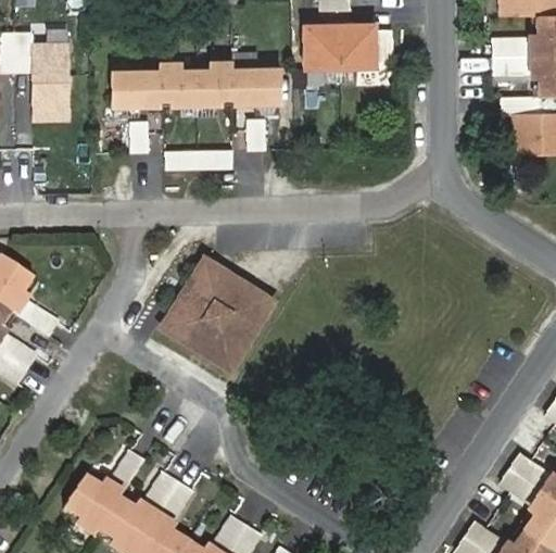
[(502,0),(503,14),(533,13),(540,13),(555,12),(555,0),(502,0)]
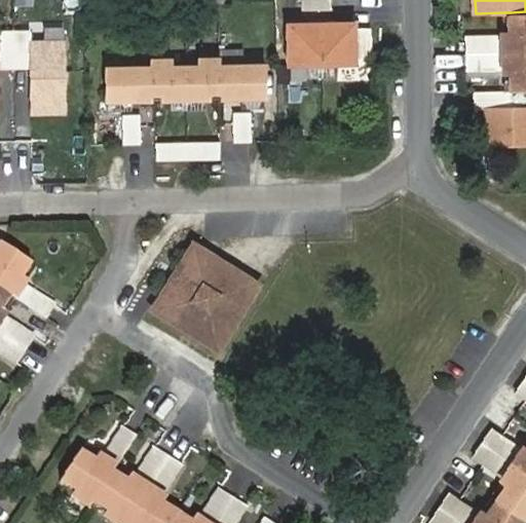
[(525,11),(511,12),(512,31),(504,32),(505,34),(466,34),(467,68),(504,67),(505,70),(512,70),(514,88),(515,88),(525,87),(525,11)]
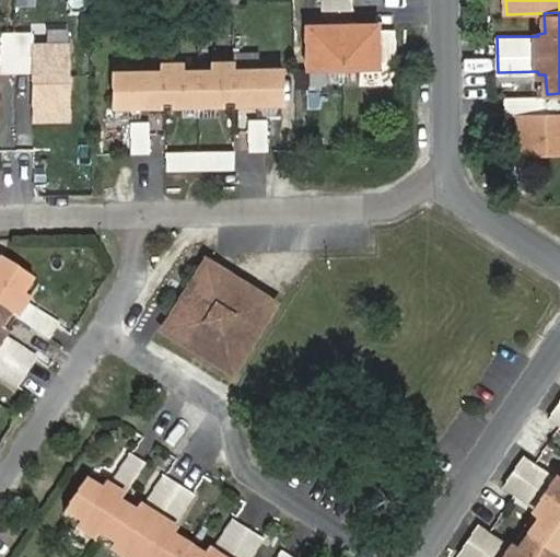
[(342,68),(360,67),(377,67),(377,58),(395,58),(395,28),(376,28),(376,23),(307,25),(307,69),(324,69),(342,68)]
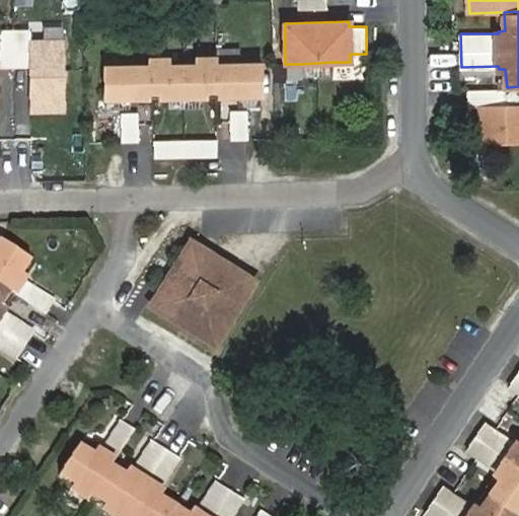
[(0,65),(29,64),(30,73),(38,73),(38,82),(30,82),(30,108),(65,107),(64,38),(29,38),(29,26),(0,26),(0,65)]
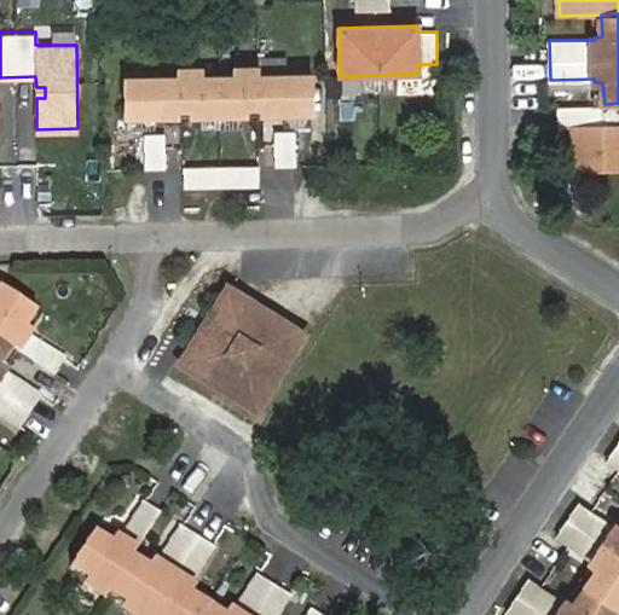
[(127,80),(127,115),(152,115),(184,114),(203,114),(220,112),(238,111),(288,111),(312,110),(310,75),(255,77),(255,68),(237,68),(237,76),(219,76),(202,76),(201,69),(183,69),(183,79),(127,80)]
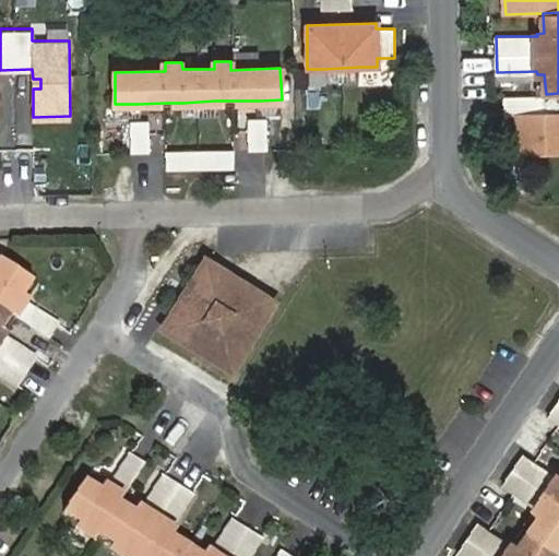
[(360,80),(359,67),(342,68),(342,80),(360,80)]
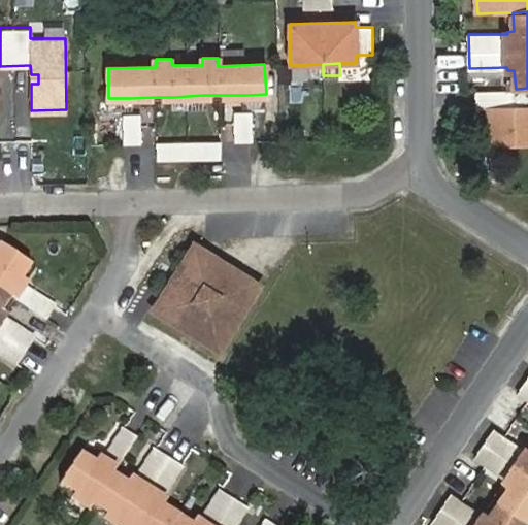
[(323,75),(323,64),(305,65),(306,76),(323,75)]
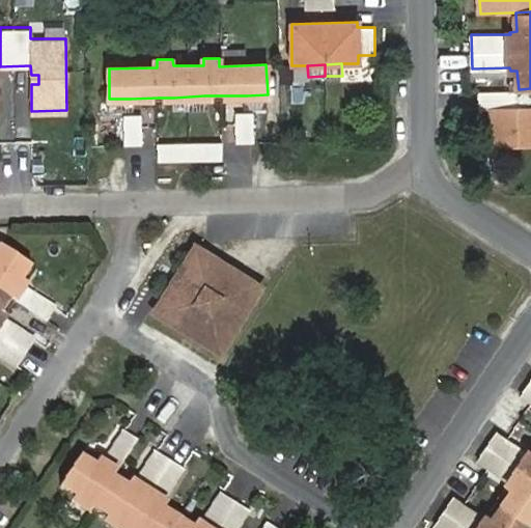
[(530,104),(520,104),(520,89),(519,89),(510,89),(479,90),(479,107),(495,106),(495,119),(501,120),(501,128),(495,128),(496,143),(530,142),(530,104)]
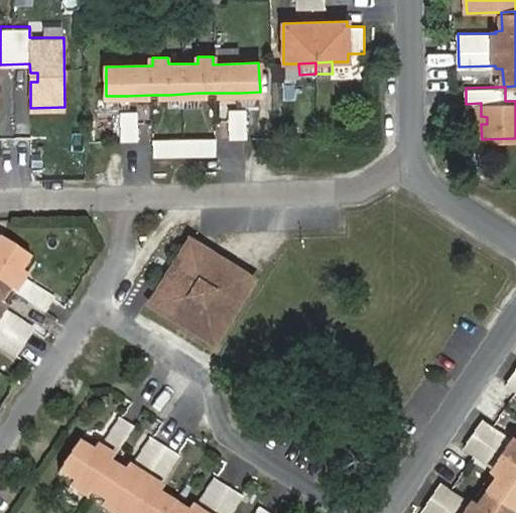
[(260,105),(260,92),(240,93),(241,106),(260,105)]
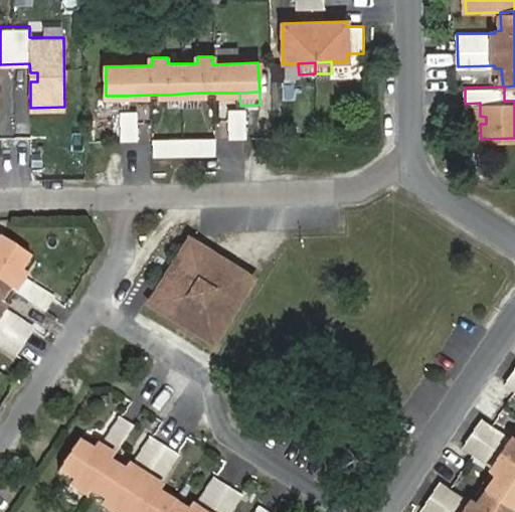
[(198,107),(198,93),(183,94),(183,107),(198,107)]
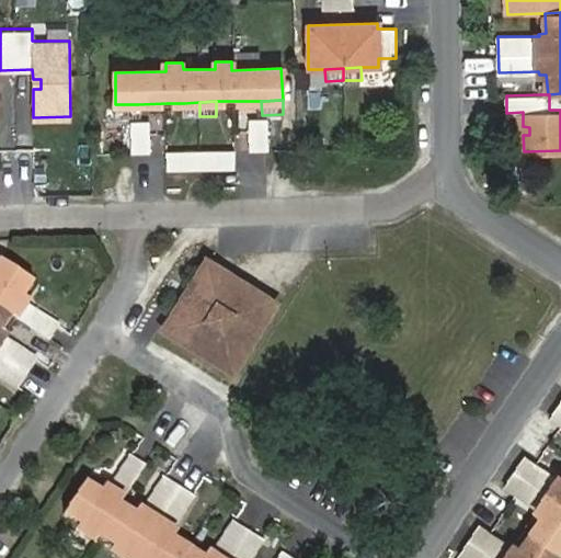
[(199,116),(199,102),(184,103),(184,117),(199,116)]
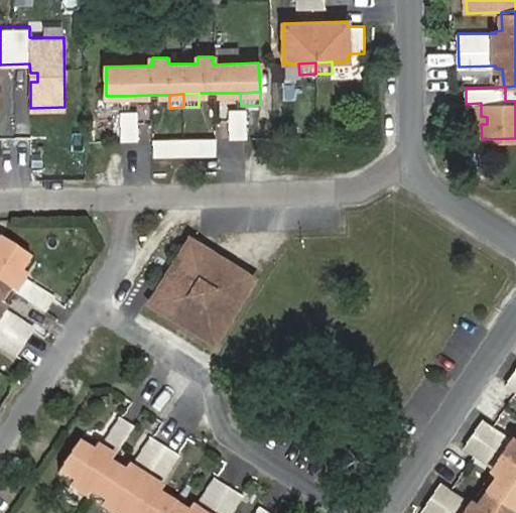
[(127,96),(106,96),(106,109),(128,108),(127,96)]
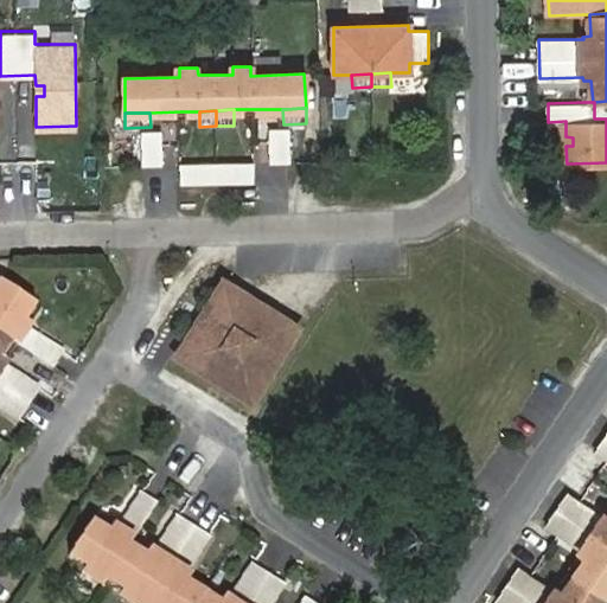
[(268,133),(268,162),(288,161),(288,132),(268,133)]
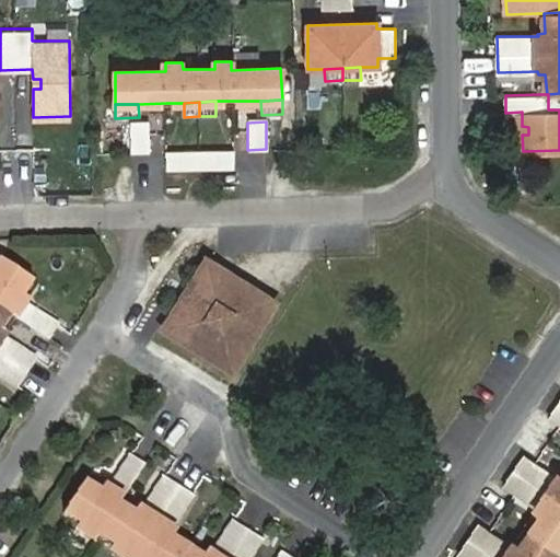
[(130,124),(131,151),(150,150),(149,124),(130,124)]
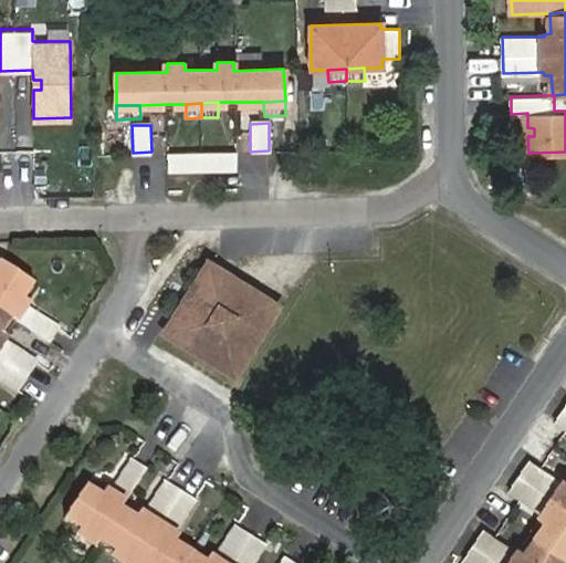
[(170,153),(170,170),(202,169),(236,168),(236,152),(202,152),(170,153)]
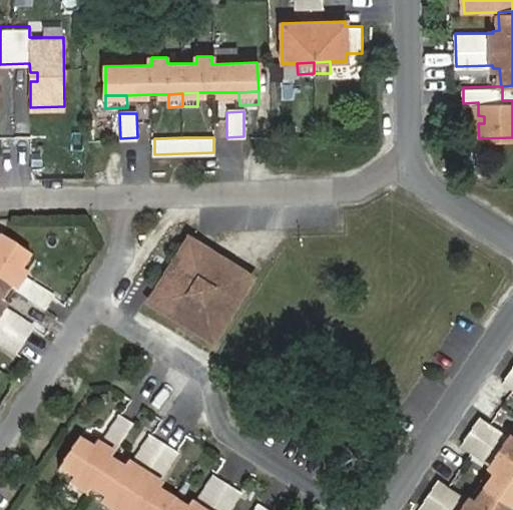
[(17,272),(27,256),(0,238),(0,345),(14,355),(32,329),(3,310),(4,308),(0,304),(0,299),(7,288),(14,292),(44,310),(52,298),(22,279),(23,276),(17,272)]
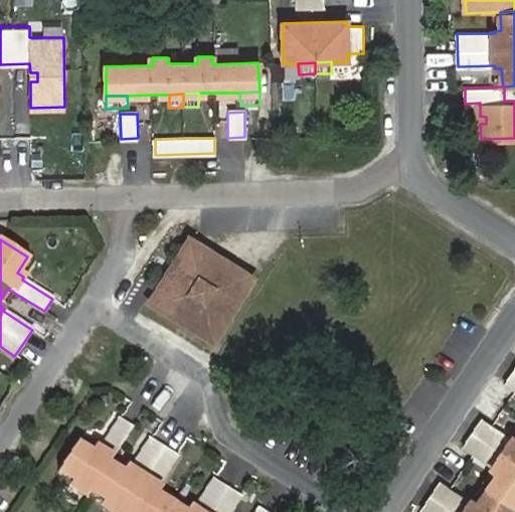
[(174,282),(167,277),(152,300),(211,337),(248,279),(190,240),(175,265),(182,269),(174,282)]
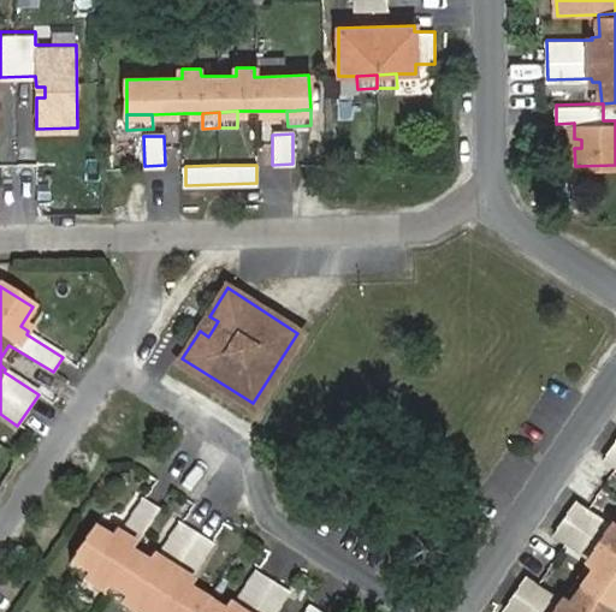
[(41,312),(33,307),(21,326),(28,331),(41,312)]
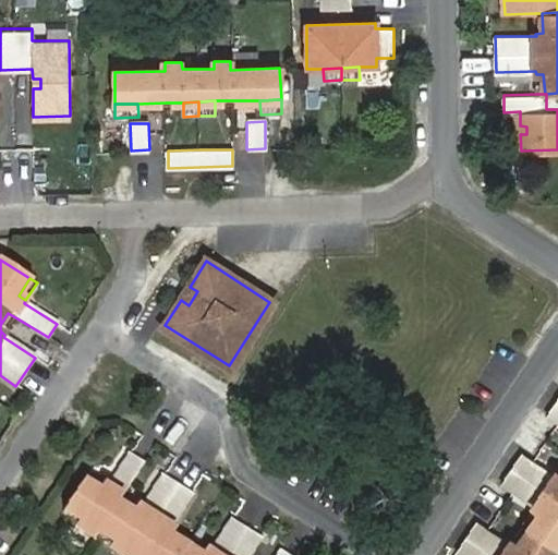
[(190,287),(181,300),(189,305),(197,291),(190,287)]
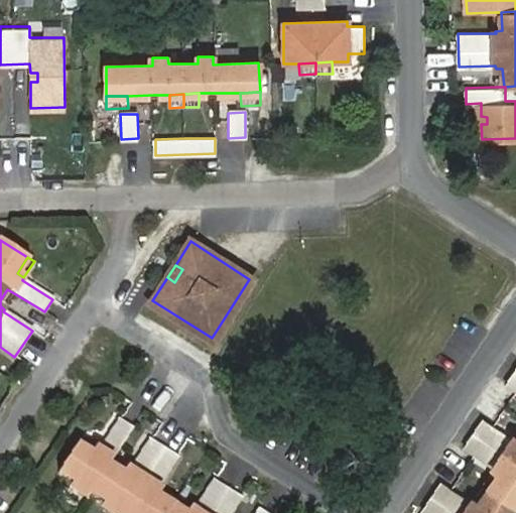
[(0,305),(4,309),(14,293),(7,289),(0,300),(0,305)]
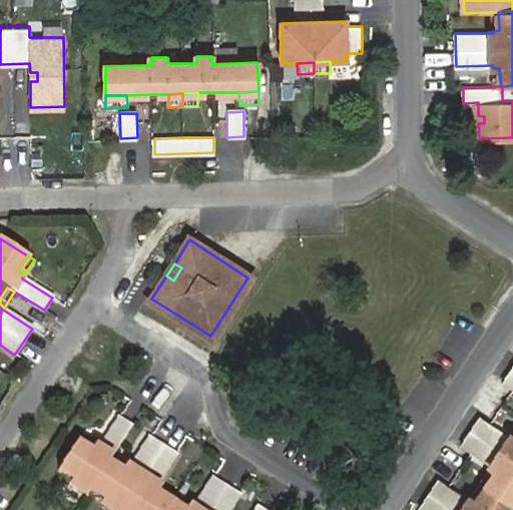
[(512,364),(512,367),(502,381),(512,387),(512,388),(512,436),(511,435),(509,438),(478,417),(470,430),(460,444),(470,450),(491,465),(489,467),(496,472),(486,488),(475,503),(469,499),(467,501),(436,480),(419,506),(425,509),(506,509),(511,504),(512,500),(512,364)]
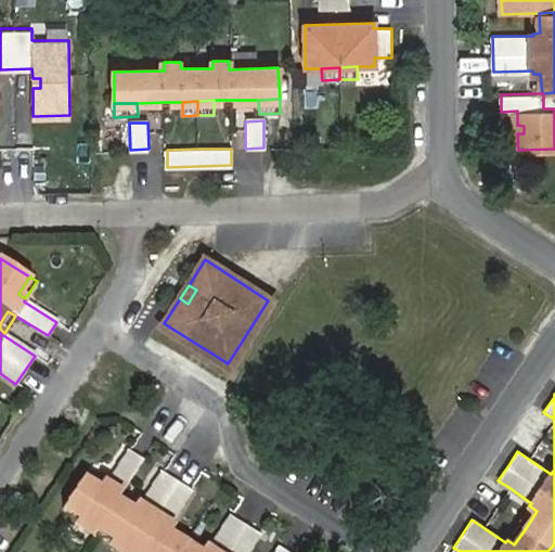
[(100,488),(82,478),(64,505),(81,517),(77,524),(94,536),(100,528),(116,538),(111,546),(119,551),(287,551),(280,547),(275,551),(246,551),(259,534),(231,515),(209,549),(205,547),(201,551),(198,551),(183,542),(168,533),(172,525),(170,524),(191,490),(177,480),(163,472),(141,504),(139,503),(133,510),(117,500),(123,492),(143,461),(128,450),(108,484),(105,482),(100,488)]
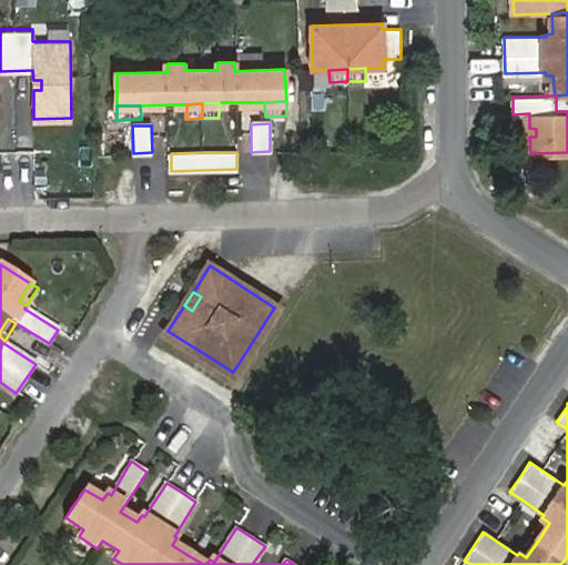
[(90,482),(84,490),(102,500),(108,493),(90,482)]
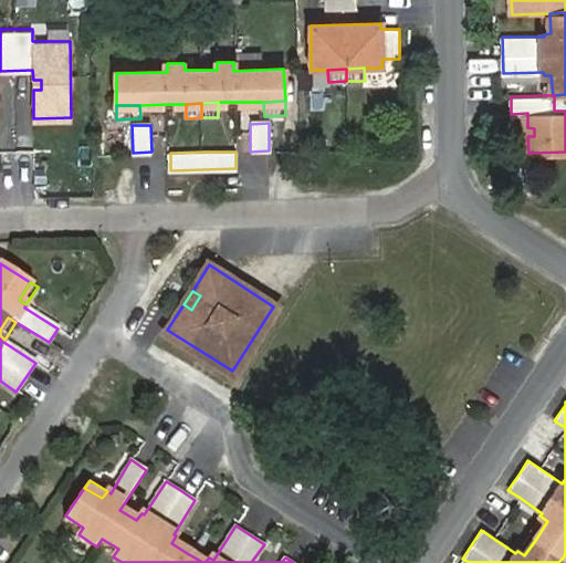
[(142,513),(125,502),(119,510),(136,520),(142,513)]
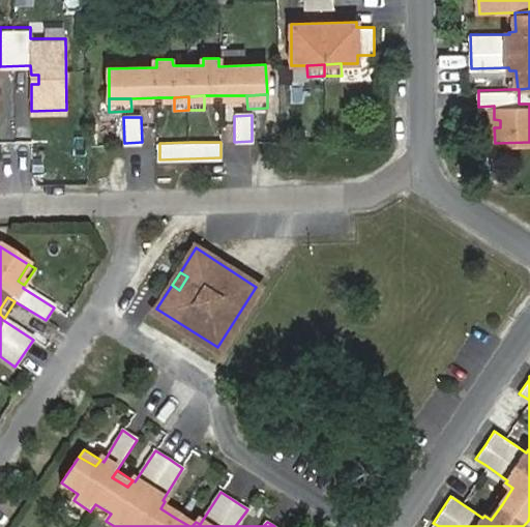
[(512,488),(505,482),(495,499),(502,504),(512,488)]
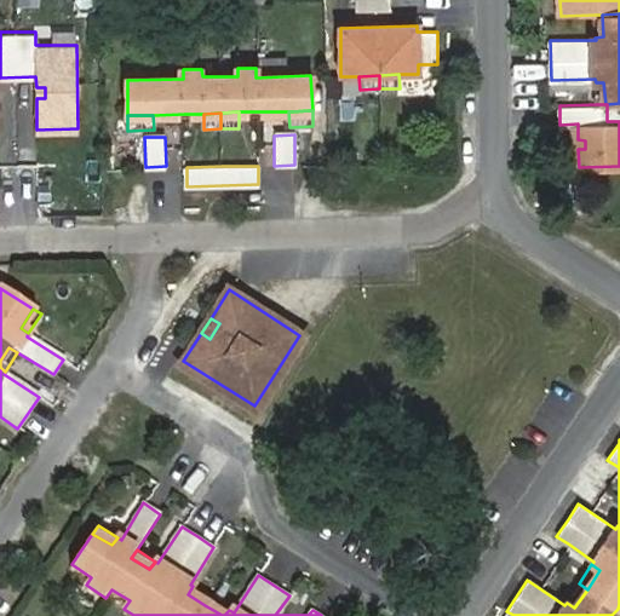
[(579,583),(567,603),(574,608),(587,589),(579,583)]
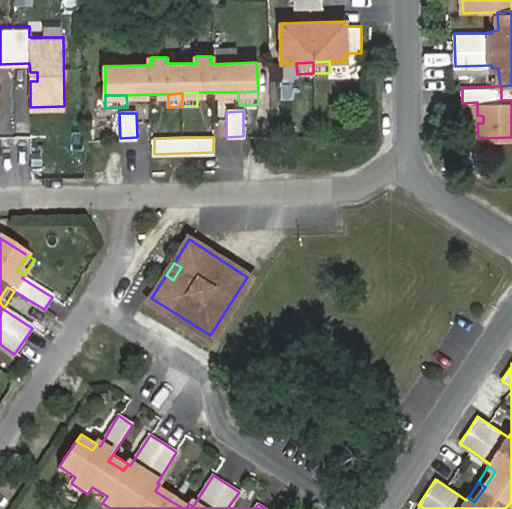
[(173,494),(159,484),(155,491),(169,500),(173,494)]
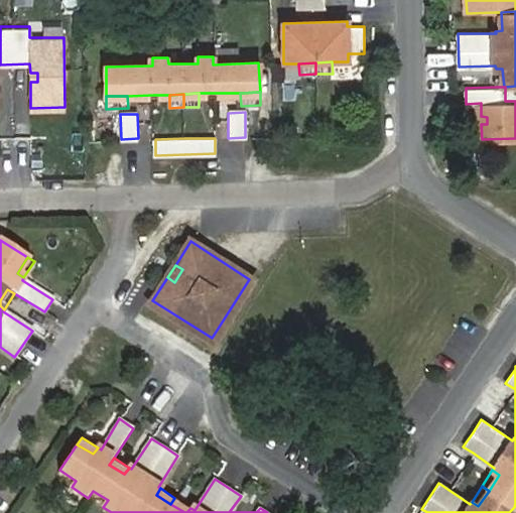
[(174,498),(170,504),(184,512),(186,512),(190,508),(174,498)]
